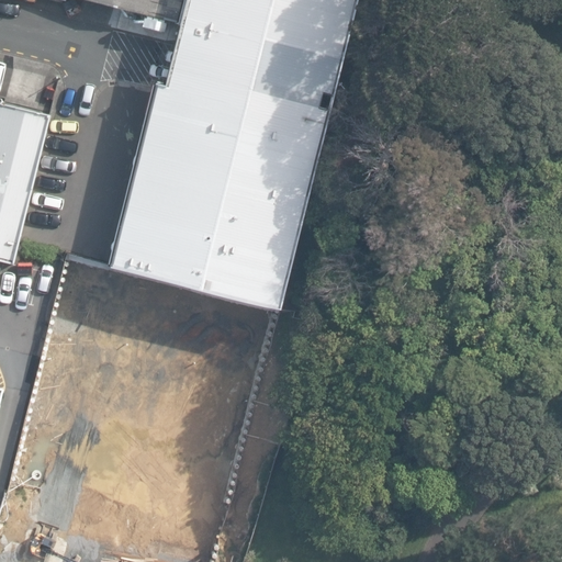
[(90,0),(182,22),(187,0),(90,0)]
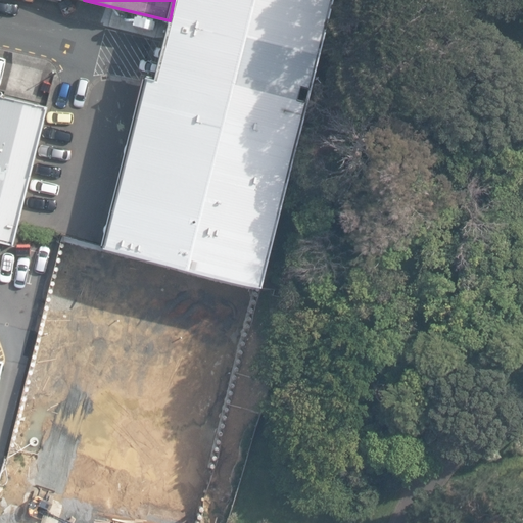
[(334,0),(174,0),(170,20),(155,78),(145,76),(102,246),(263,287),(334,0)]
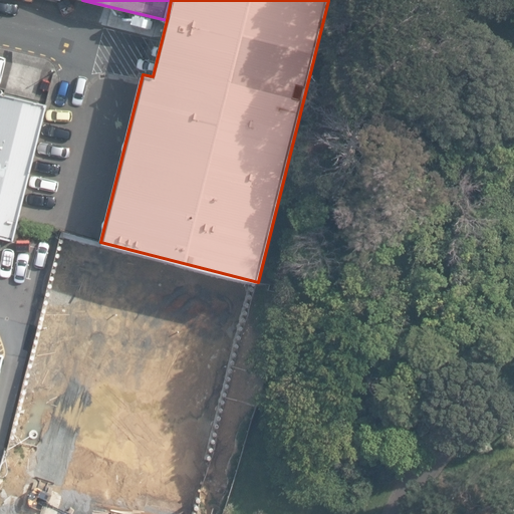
[(0,239),(14,243),(50,103),(0,89),(0,239)]
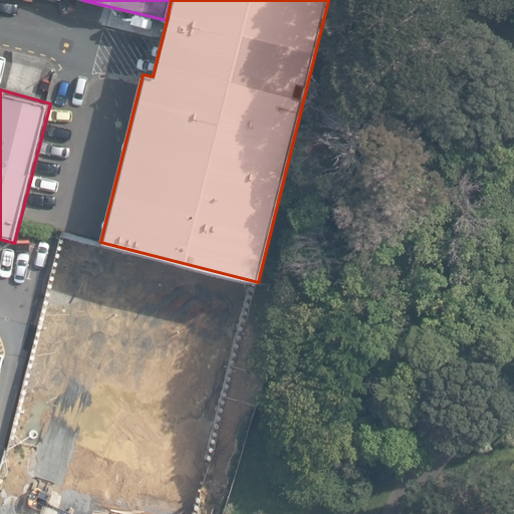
[(91,388),(121,261),(83,251),(76,278),(89,281),(86,295),(84,295),(81,308),(76,307),(75,312),(72,311),(68,328),(60,326),(57,338),(65,340),(56,378),(91,388)]
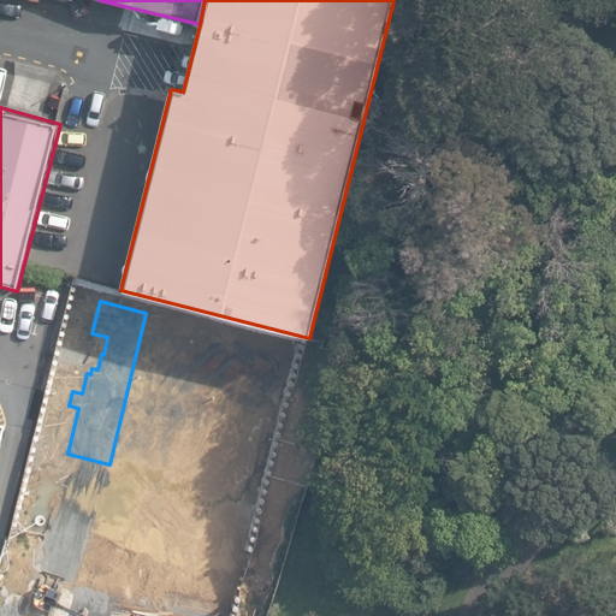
[(308,343),(165,308),(141,406),(128,402),(100,519),(254,557),(270,497),(308,343)]
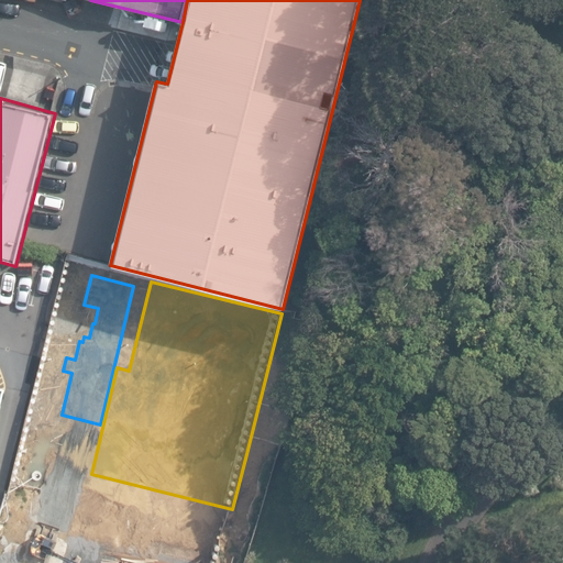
[(80,311),(57,306),(51,332),(75,338),(80,311)]
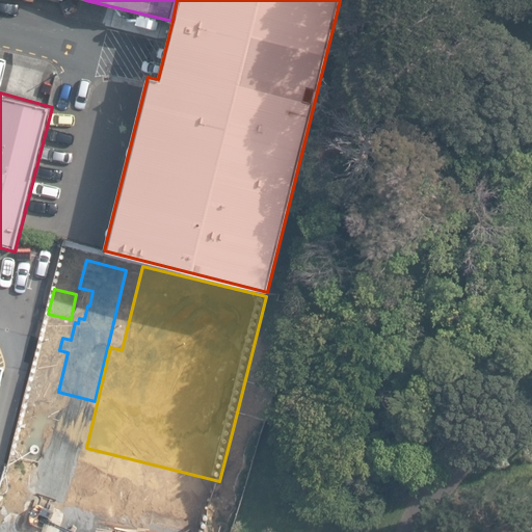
[(60,531),(67,509),(26,499),(25,506),(4,501),(0,517),(0,524),(0,525),(0,526),(0,531),(60,531)]
